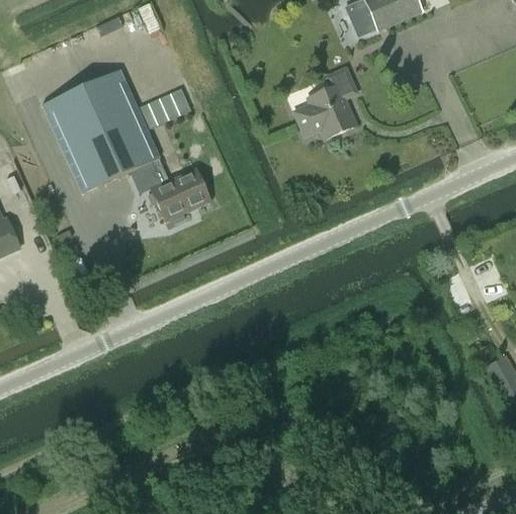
[(360,0),(346,6),(358,36),(377,28),(377,30),(422,11),(418,0),(360,0)]
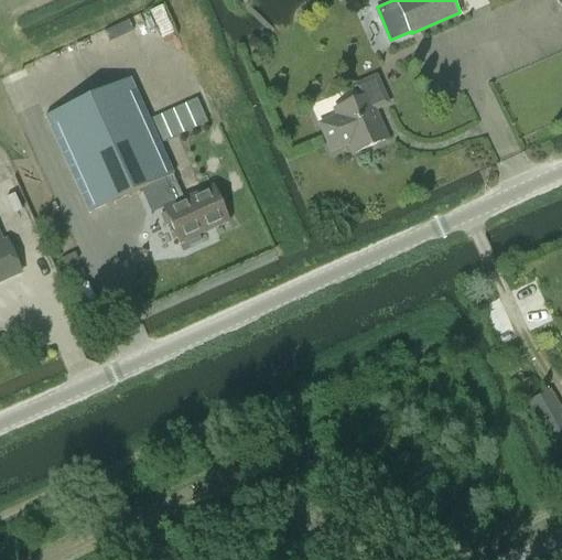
[(144,9),(152,32),(175,25),(168,1),(144,9)]
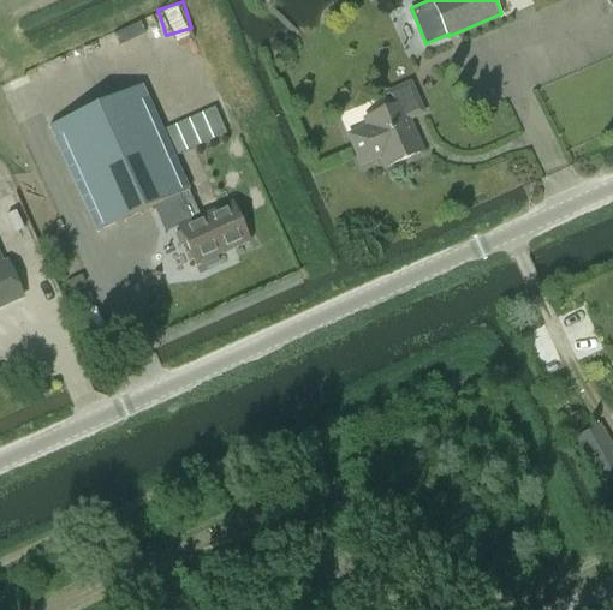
[(427,109),(414,79),(391,90),(396,102),(368,114),(372,123),(352,131),(363,156),(382,148),(388,163),(426,148),(412,115),(427,109)]
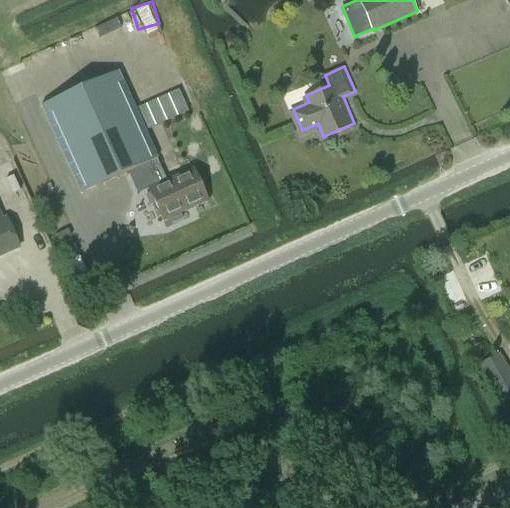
[(119,68),(41,102),(80,190),(149,159),(158,156),(158,155),(146,128),(190,108),(180,87),(136,106),(119,68)]
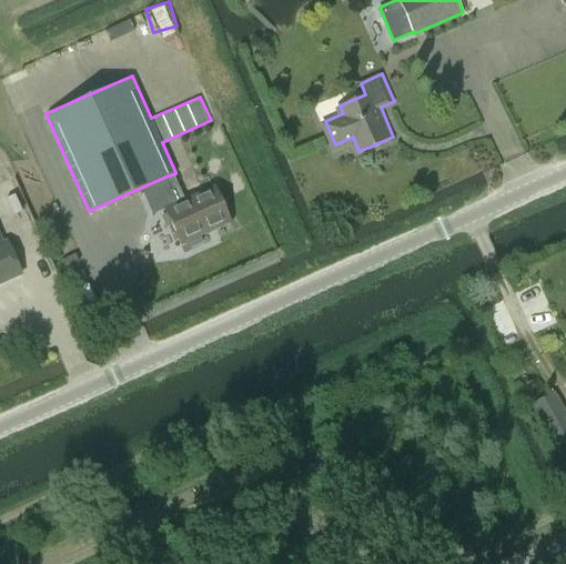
[(175,173),(165,177),(177,201),(167,207),(182,241),(231,219),(215,184),(185,198),(175,173)]
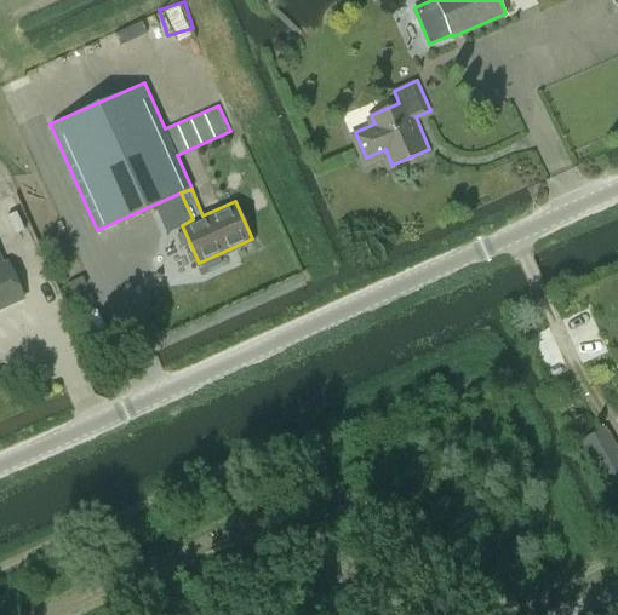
[(0,306),(24,297),(7,260),(4,263),(0,254),(0,306)]
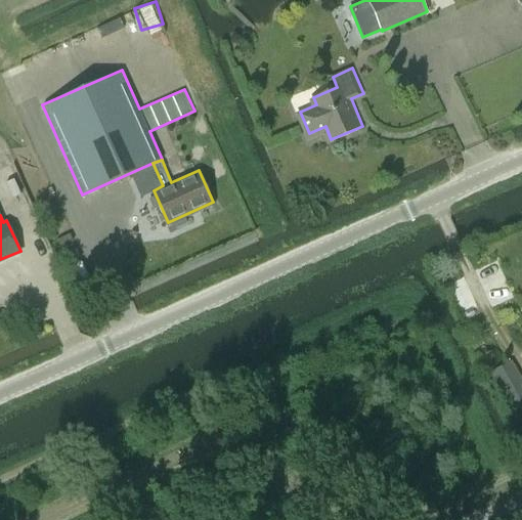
[(521,374),(499,386),(513,409),(521,403),(521,374)]
